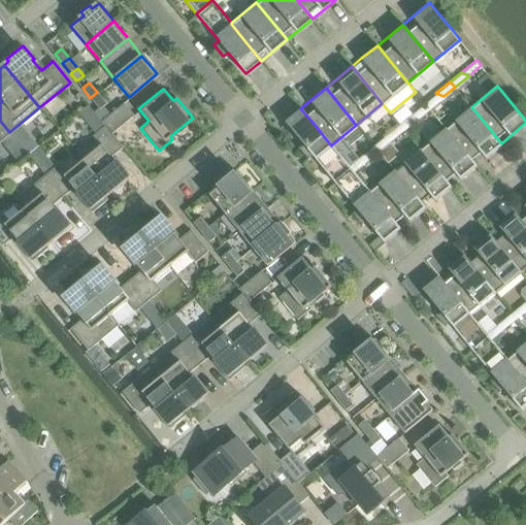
[(105,102),(97,92),(90,98),(98,107),(105,102)]
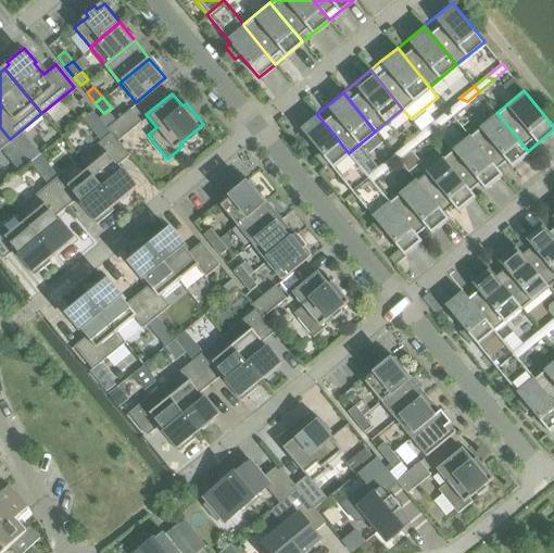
[(458,98),(447,108),(452,114),(467,101),(458,98)]
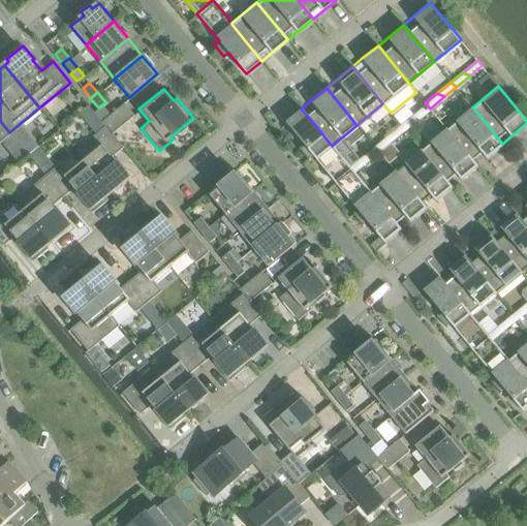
[(100,120),(104,124),(111,132),(132,114),(123,101),(100,120)]
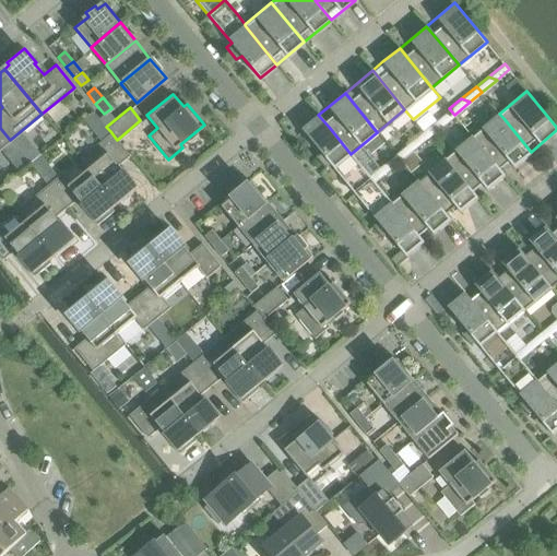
[(449,108),(434,121),(442,123),(454,115),(449,108)]
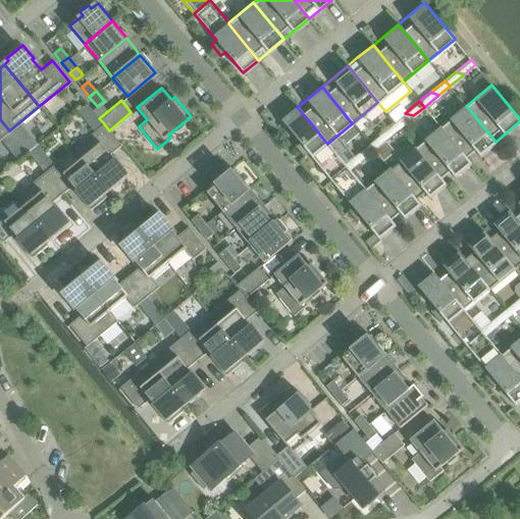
[(466,106),(440,126),(445,132),(470,163),(496,142),(470,110),(466,106)]
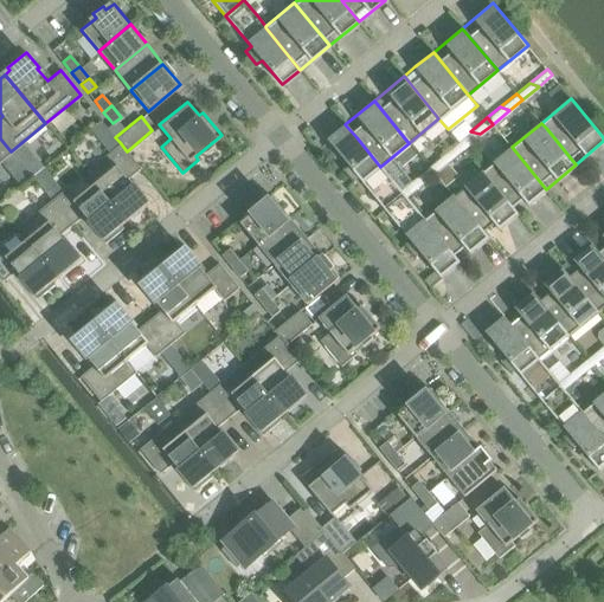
[(358,176),(384,207),(387,205),(400,193),(403,192),(400,188),(387,173),(381,166),(380,166),(380,167),(357,137),(345,124),(327,138),(347,163),(341,168),(353,181),(358,176)]
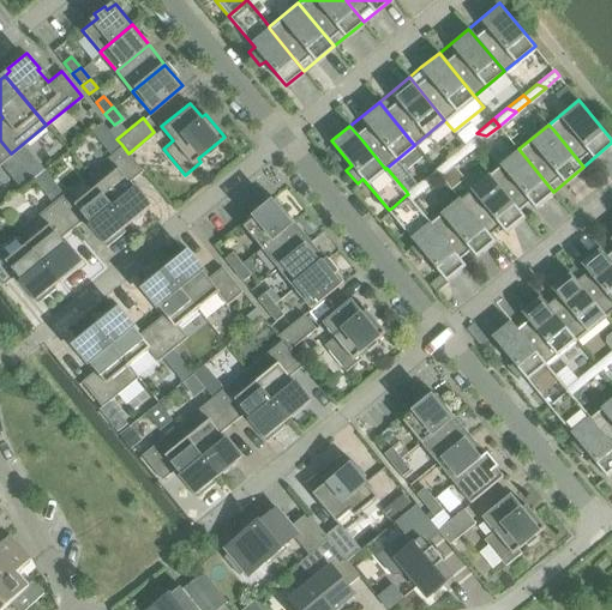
[(477,133),(463,143),(469,150),(486,136),(477,133)]
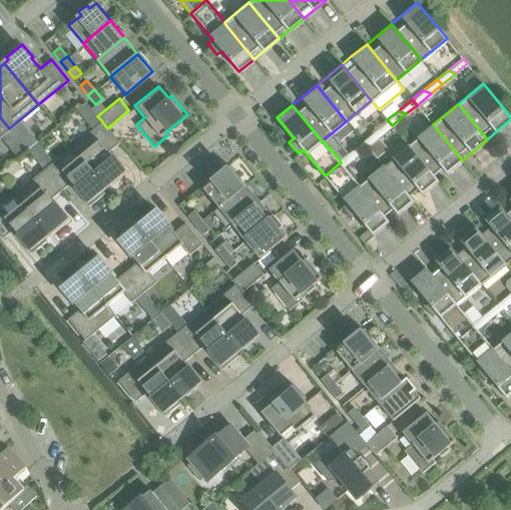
[(0,135),(9,128),(0,117),(0,135)]
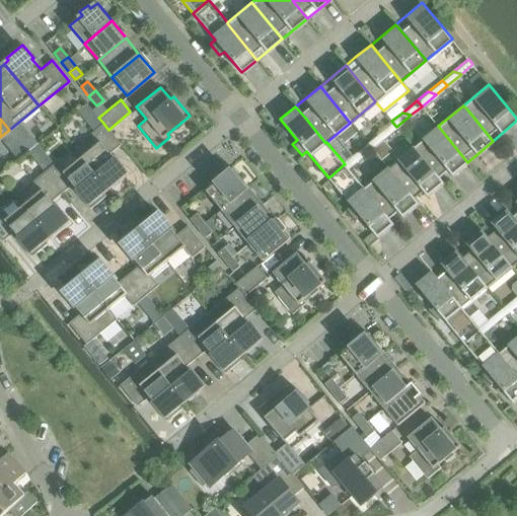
[(391,121),(377,133),(386,136),(396,127),(391,121)]
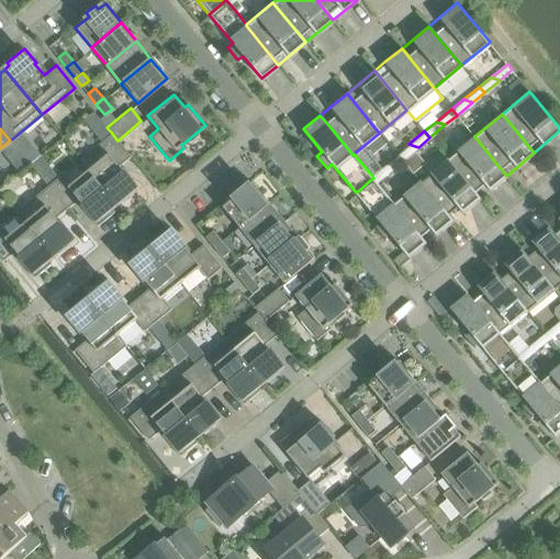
[(118,141),(111,132),(78,159),(87,169),(97,181),(105,191),(115,204),(136,188),(118,165),(130,155),(118,141)]
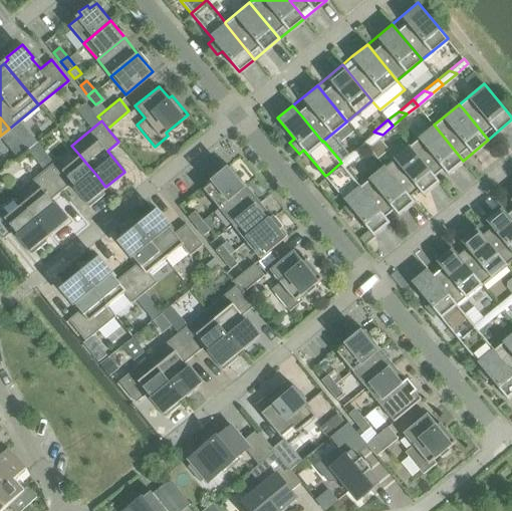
[(434,124),(409,145),(413,150),(439,181),(463,161),(438,130),(434,124)]
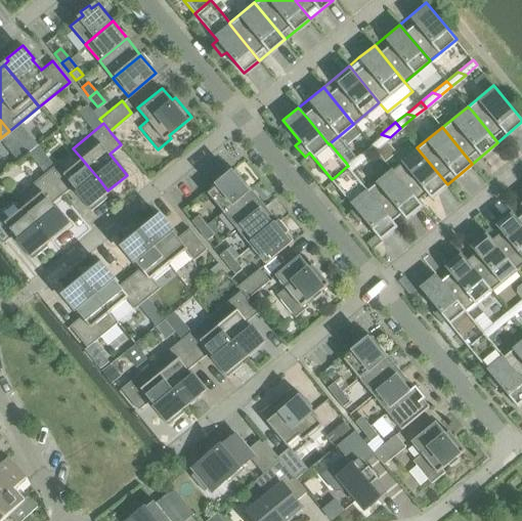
[(9,131),(0,138),(0,140),(16,160),(27,152),(9,131)]
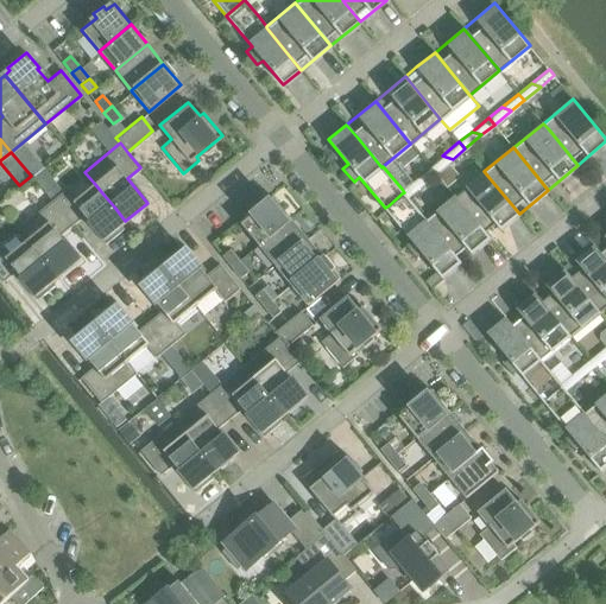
[(442,156),(430,166),(435,172),(453,159),(442,156)]
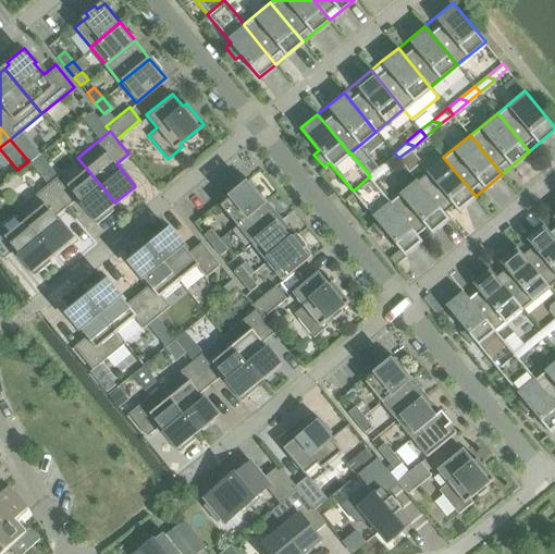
[(394,152),(379,164),(387,168),(398,158),(394,152)]
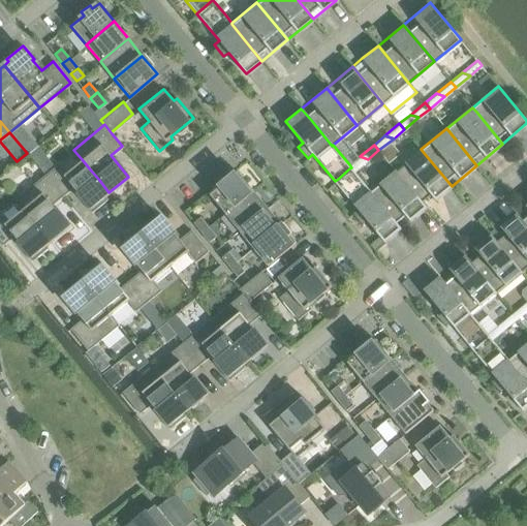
[(36,146),(27,153),(44,174),(54,166),(36,146)]
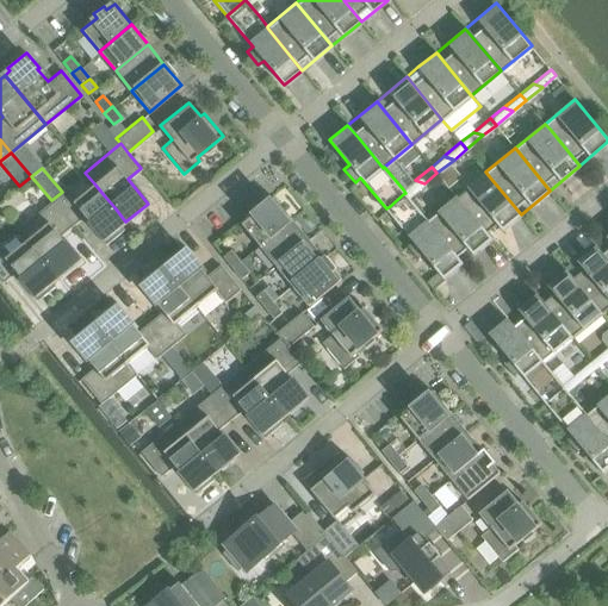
[(485,172),(456,197),(460,202),(491,239),(521,214),(490,177),(485,172)]
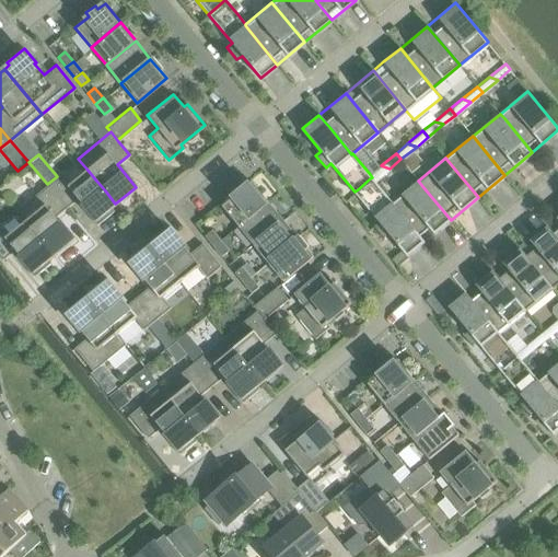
[(370,174),(372,177),(375,181),(390,169),(381,165),(370,174)]
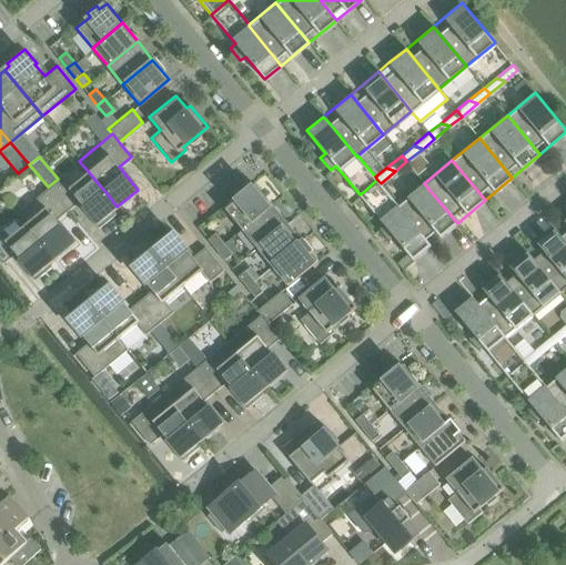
[(58,179),(48,187),(66,210),(78,201),(87,212),(84,213),(98,228),(114,213),(112,210),(117,207),(107,193),(98,183),(88,171),(70,187),(61,175),(58,179)]
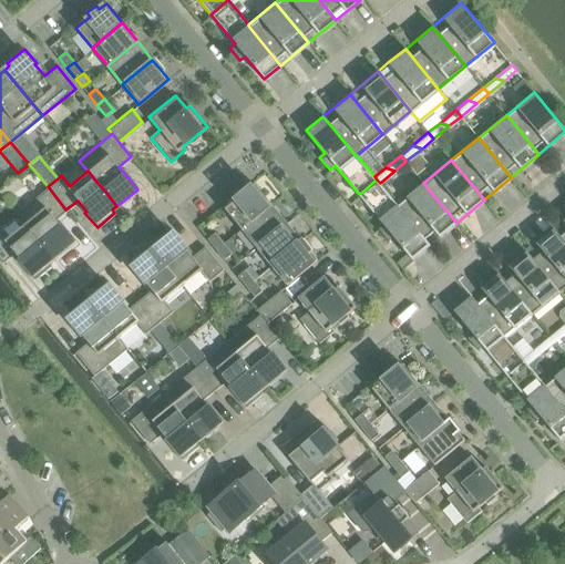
[(397,204),(380,183),(377,180),(375,181),(362,192),(359,194),(382,224),(378,227),(388,241),(393,236),(407,253),(412,259),(429,245),(397,205),(397,204)]
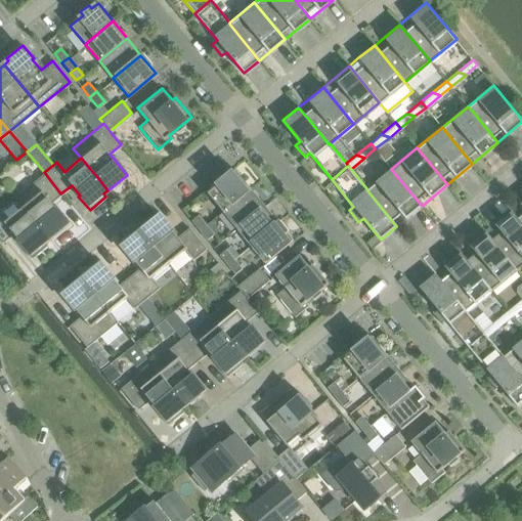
[(207,192),(221,210),(250,187),(234,169),(228,174),(225,171),(217,178),(220,181),(207,192)]
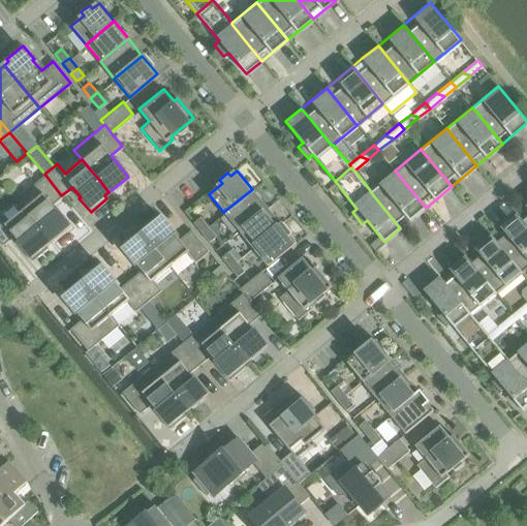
[(370,191),(400,228),(426,208),(399,176),(395,171),(370,190),(370,191)]
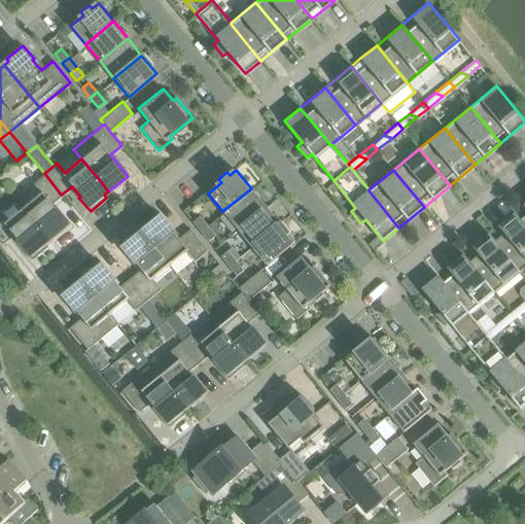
[(50,204),(61,195),(44,173),(14,198),(23,208),(38,226),(43,233),(49,240),(68,224),(50,204)]
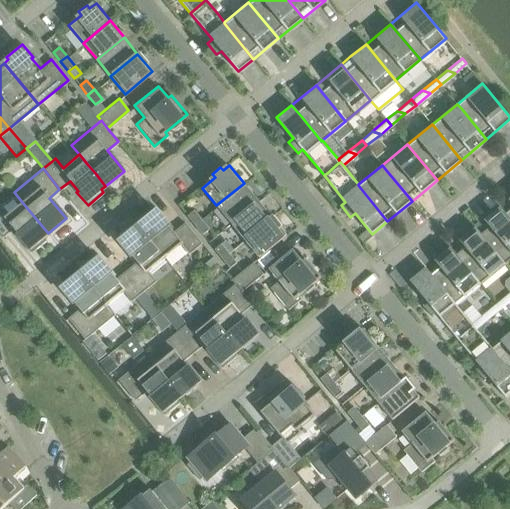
[(216,205),(230,222),(257,200),(244,183),(216,205)]
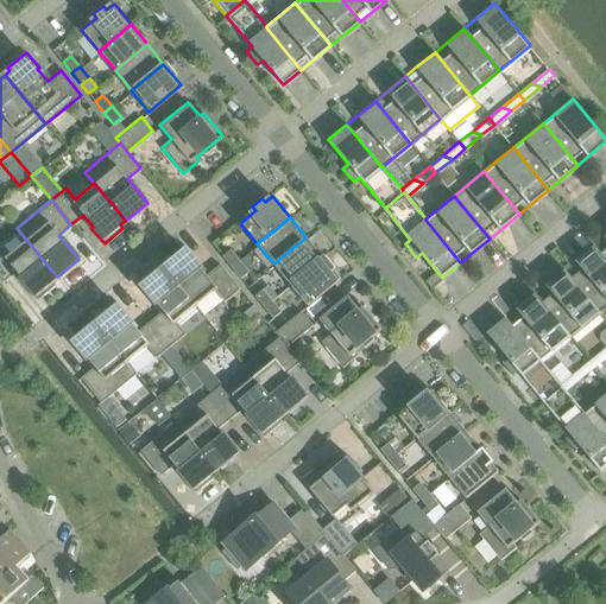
[(273,264),(290,284),(322,256),(305,237),(273,264)]
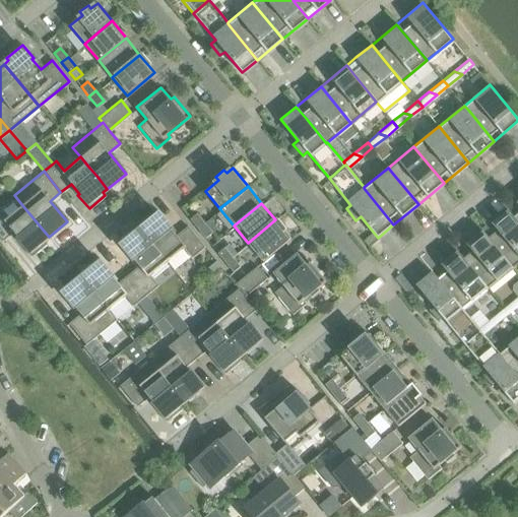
[(44,241),(49,237),(43,230),(38,223),(22,205),(5,218),(0,212),(0,240),(1,241),(12,232),(20,242),(19,243),(30,256),(46,243),(44,241)]
